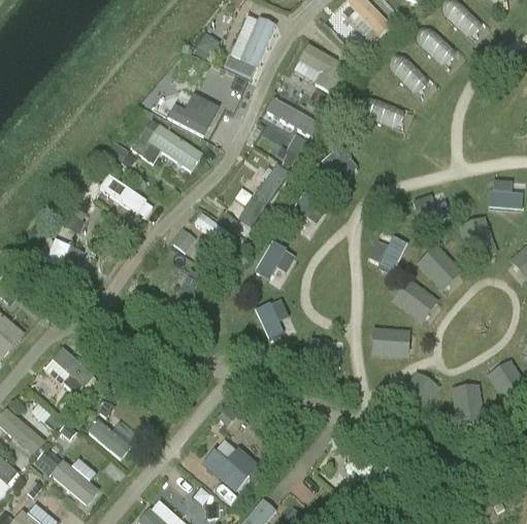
[(354,15),(375,39),(391,25),(367,0),(344,0),(342,2),(355,14),(354,15)]
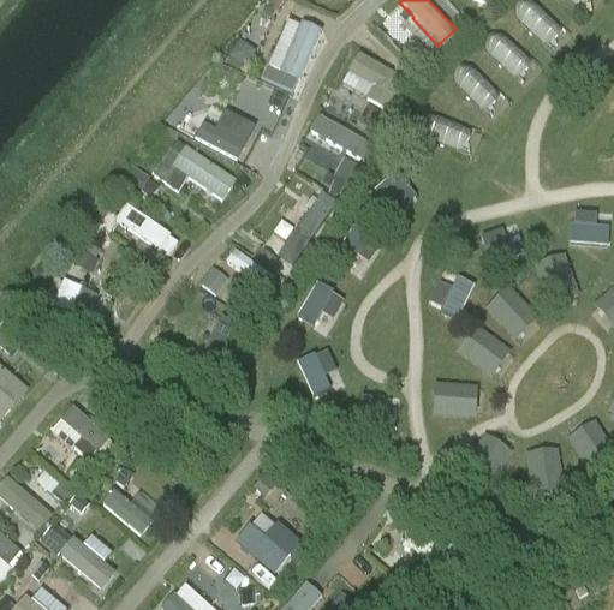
[(523,0),(513,10),(554,53),(571,36),(536,0),(523,0)]
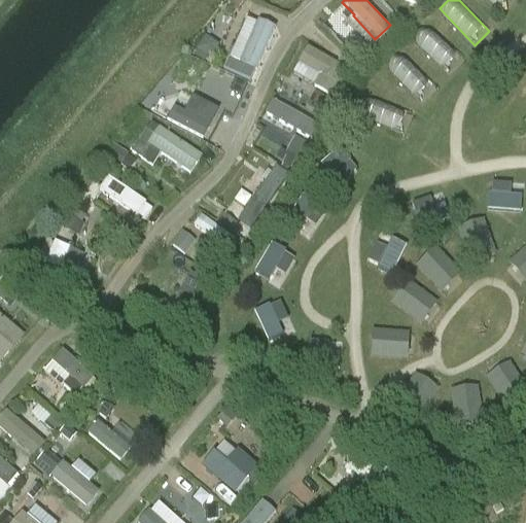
[(491,0),(505,10),(513,0),(491,0)]
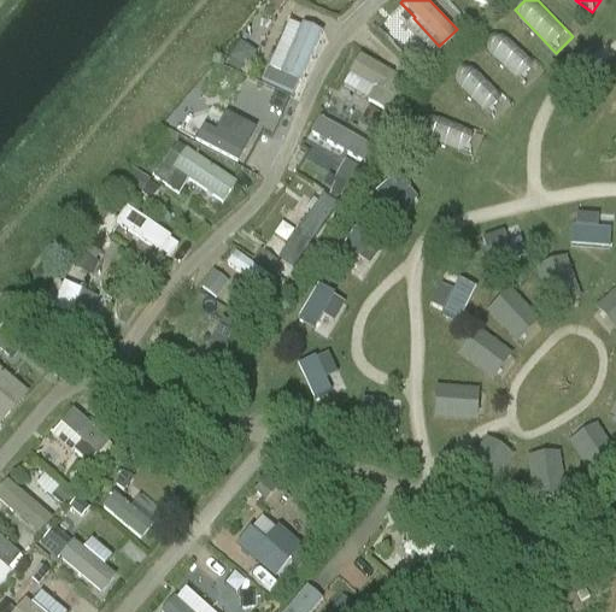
[(260,78),(292,93),(321,29),(289,16),(260,78)]
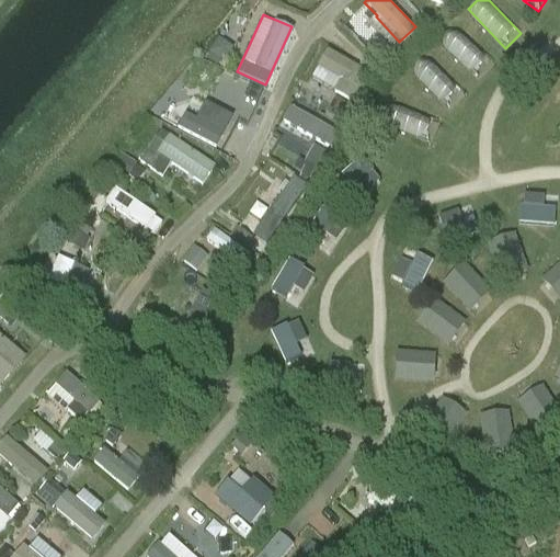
[(456,25),(441,41),(479,77),(494,61),(456,25)]
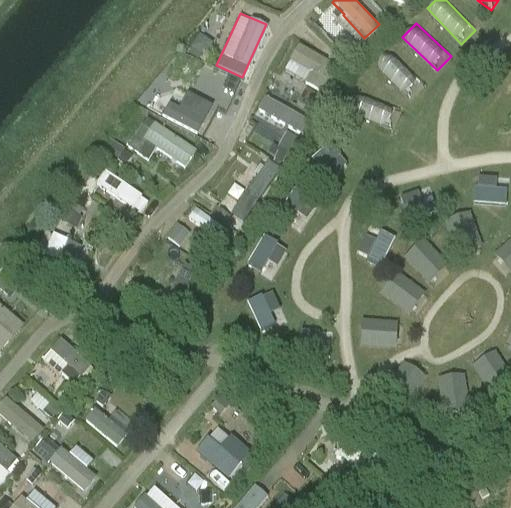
[(285,71),(320,86),(332,58),(297,43),(285,71)]
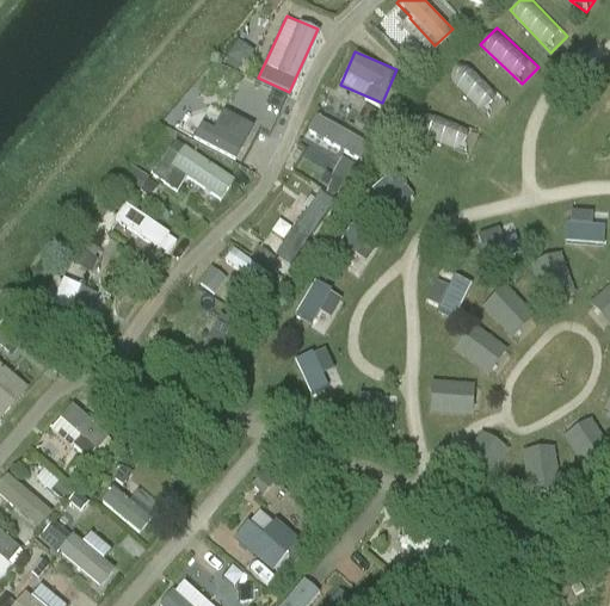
[(464,59),(448,74),(481,109),(498,93),(464,59)]
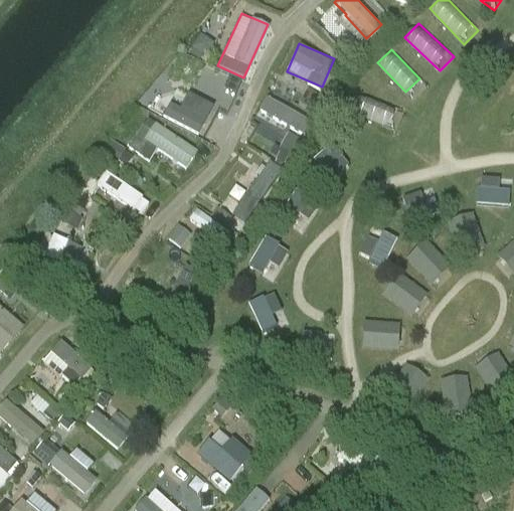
[(203,117),(210,105),(187,92),(180,104),(203,117)]
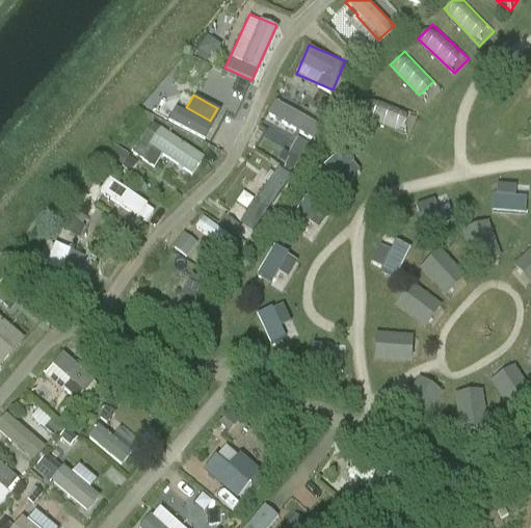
[(312,134),(318,119),(274,99),(267,113),(312,134)]
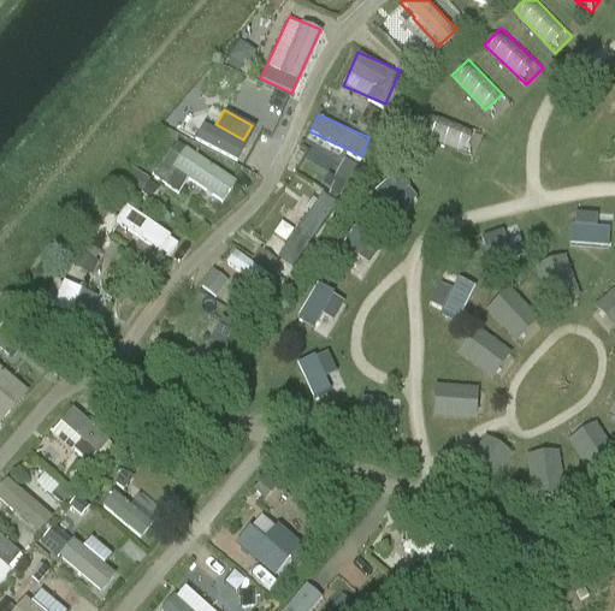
[(436,117),(430,140),(477,150),(482,126),(436,117)]
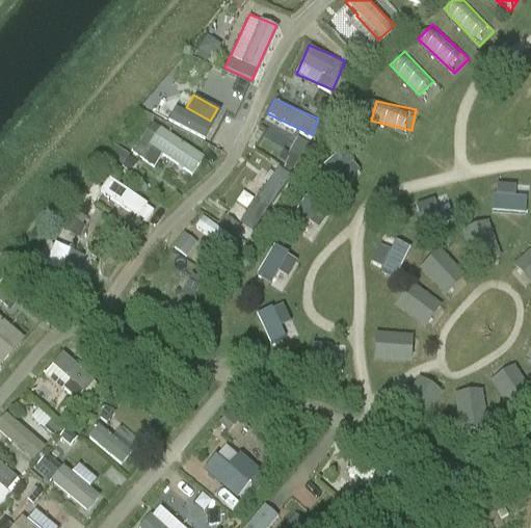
[(174,105),(167,121),(207,137),(213,122),(174,105)]
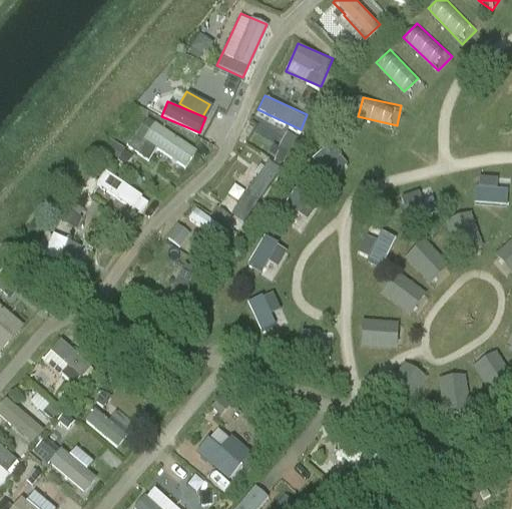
[(136,134),(182,169),(196,150),(156,120),(148,129),(143,125),(136,134)]
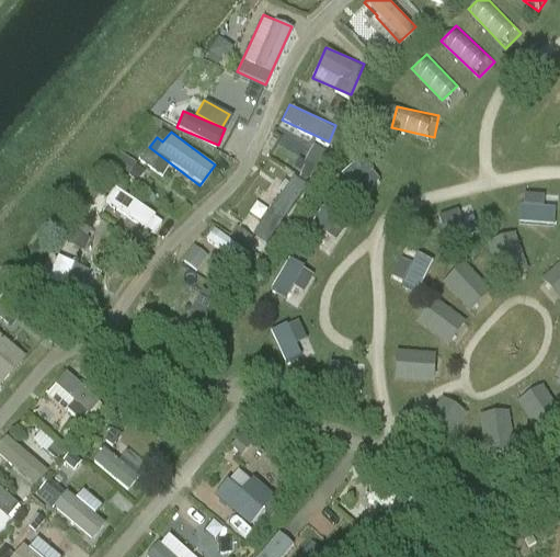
[(307,139),(293,166),(308,173),(321,148),(307,139)]
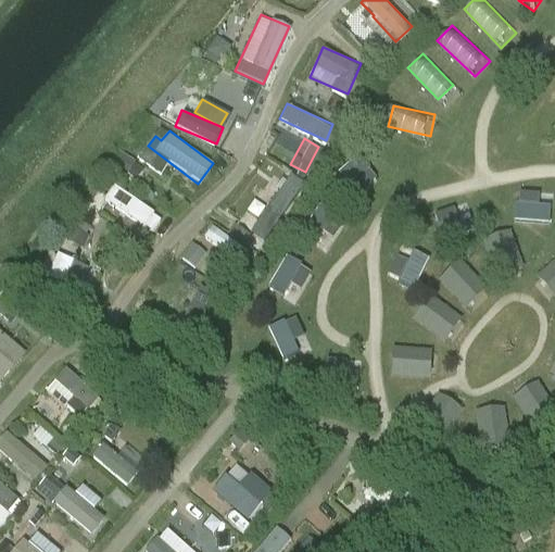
[(351,196),(376,178),(360,155),(335,174),(351,196)]
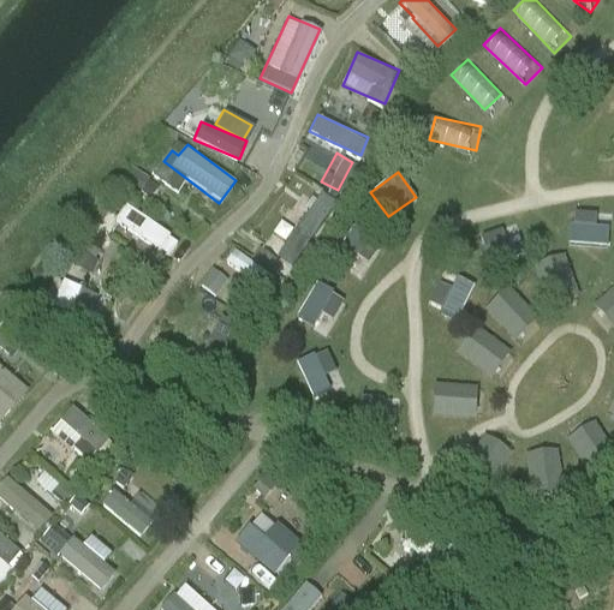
[(274,227),(266,243),(297,262),(335,198),(320,189),(292,238),(274,227)]
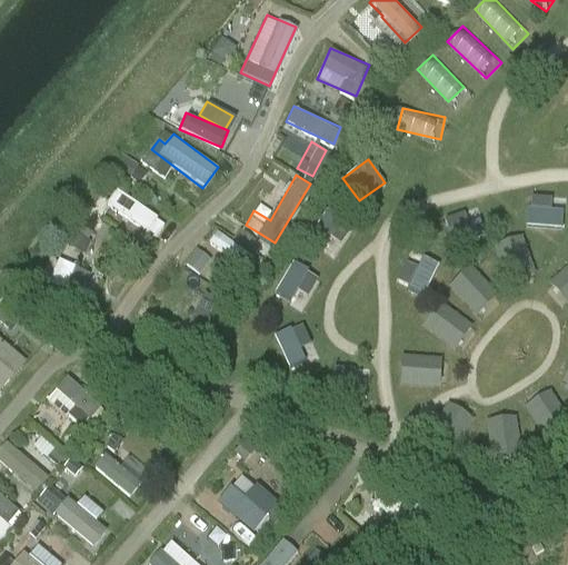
[(117,188),(107,204),(157,235),(167,219),(117,188)]
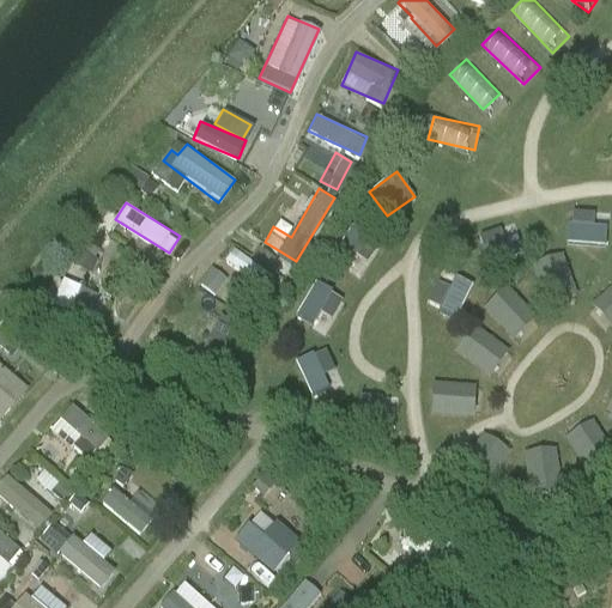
[(569,241),(609,243),(610,210),(570,207),(569,241)]
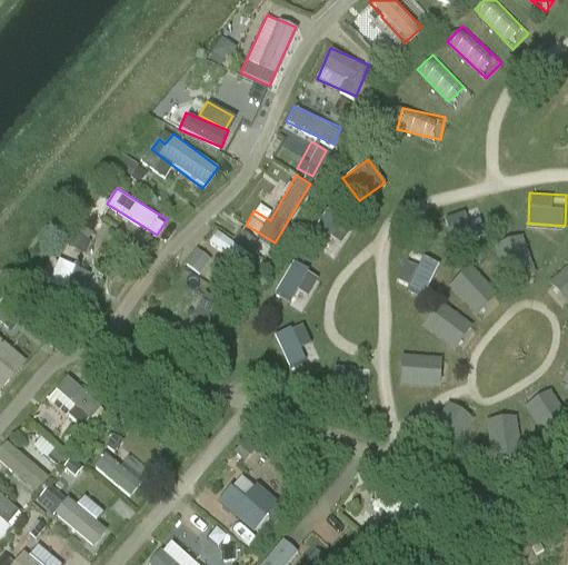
[(479,206),(445,212),(451,241),(485,235),(479,206)]
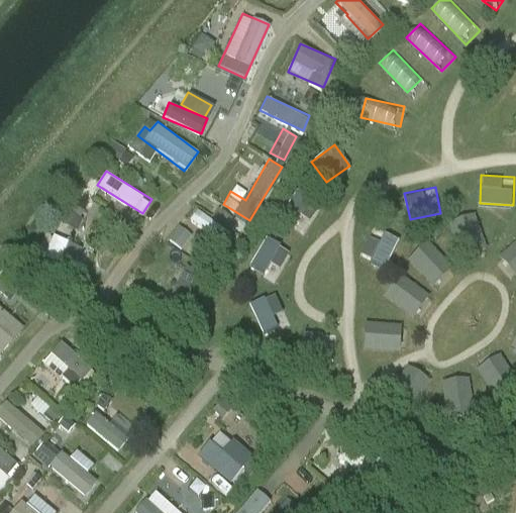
[(296,189),(285,210),(308,223),(319,202),(296,189)]
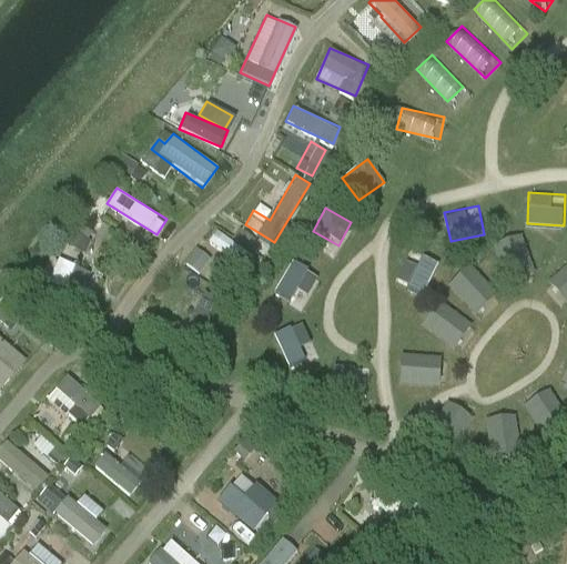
[(245,265),(254,253),(216,228),(209,239),(245,265)]
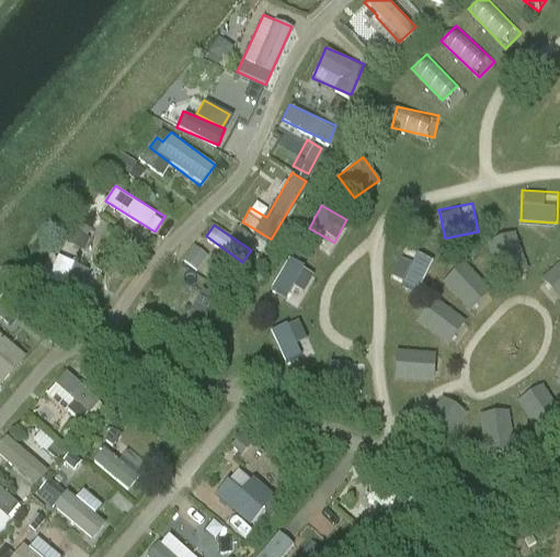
[(500,274),(526,268),(517,230),(491,238),(500,274)]
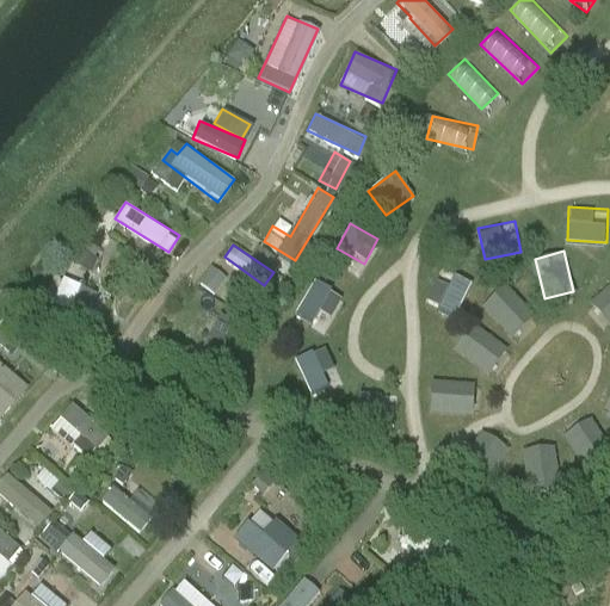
[(199,282),(216,292),(227,274),(210,264),(199,282)]
